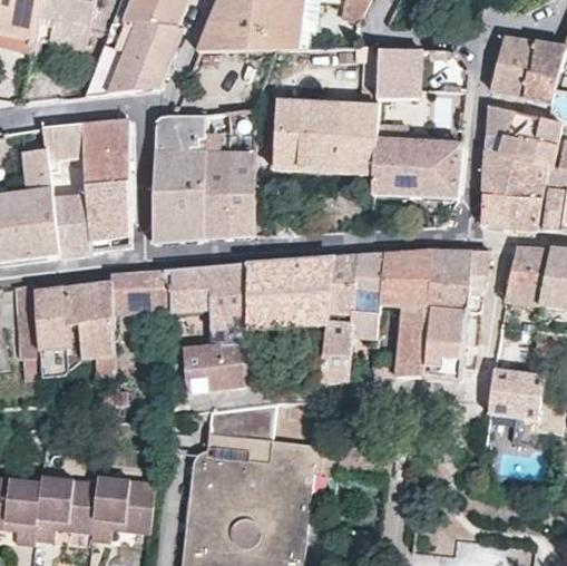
[(37,27),(42,0),(0,0),(0,33),(35,41),(35,39),(37,27)]
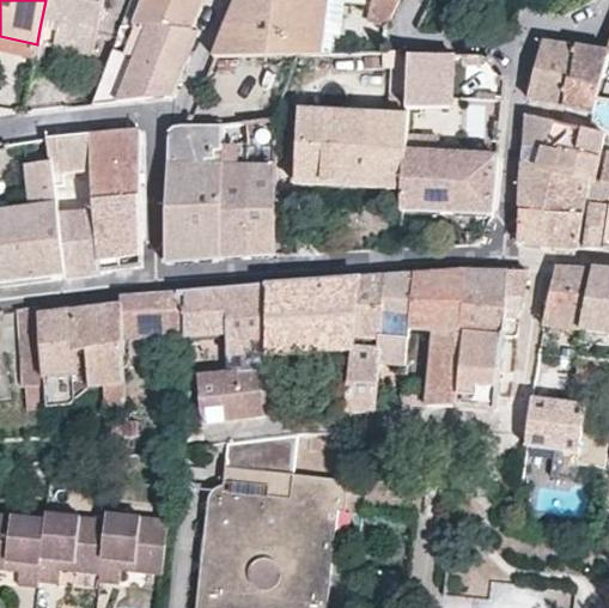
[(46,0),(40,29),(37,42),(90,52),(101,0),(46,0)]
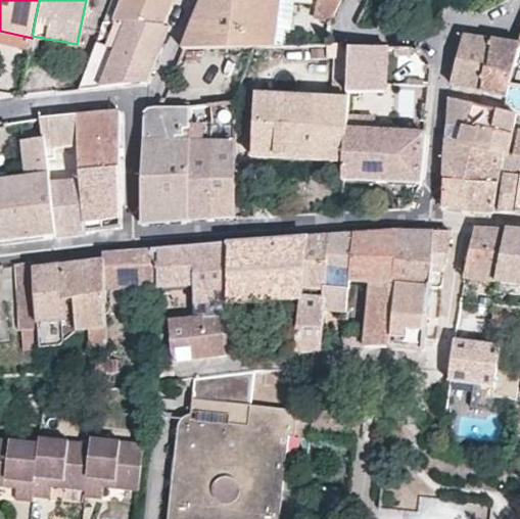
[(117,0),(110,18),(160,21),(169,0),(117,0)]
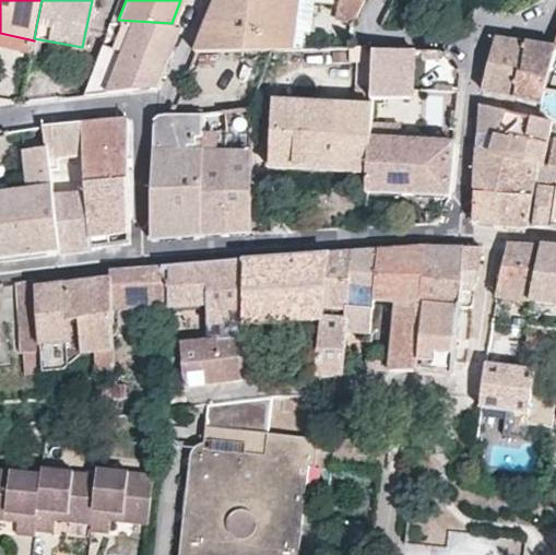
[(281,48),(291,47),(296,0),(211,0),(192,48),(267,48),(281,48)]
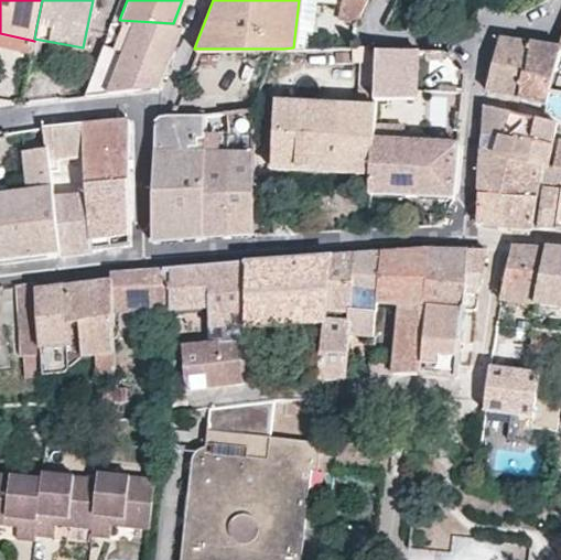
[(308,31),(311,0),(299,0),(295,30),(308,31)]
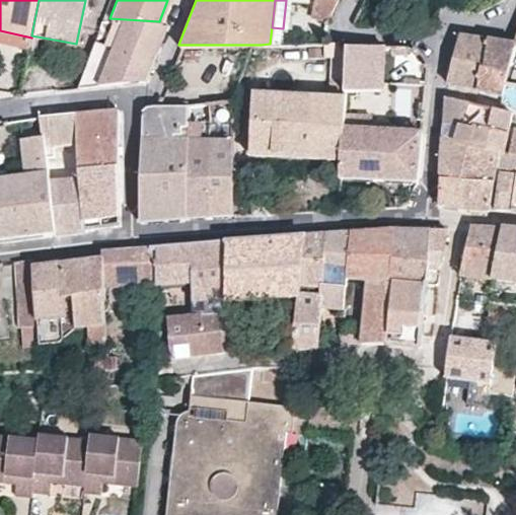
[(313,0),(312,7),(315,15),(326,17),(335,0),(313,0)]
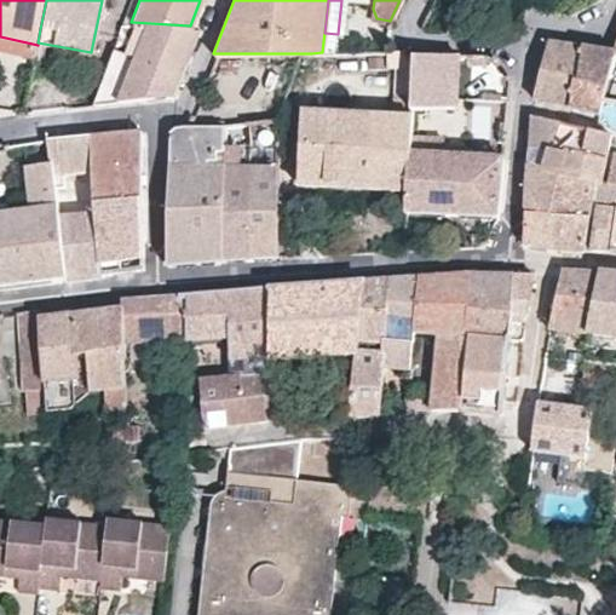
[(438,21),(432,12),(420,21),(418,23),(421,28),(426,29),(438,21)]
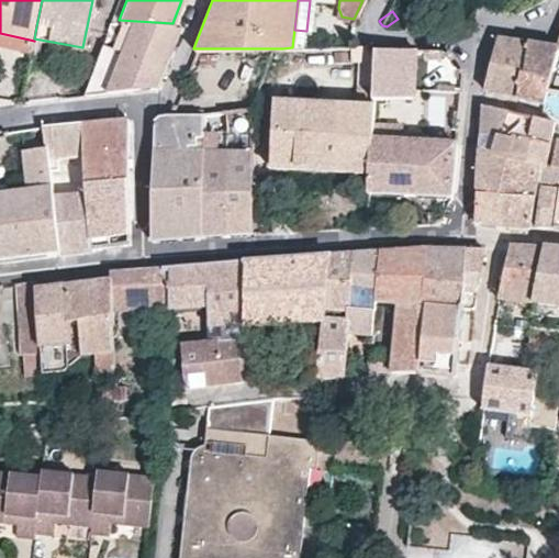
[(127,89),(155,86),(179,26),(172,23),(119,20),(110,19),(109,19),(82,92),(97,91),(121,89),(127,89)]
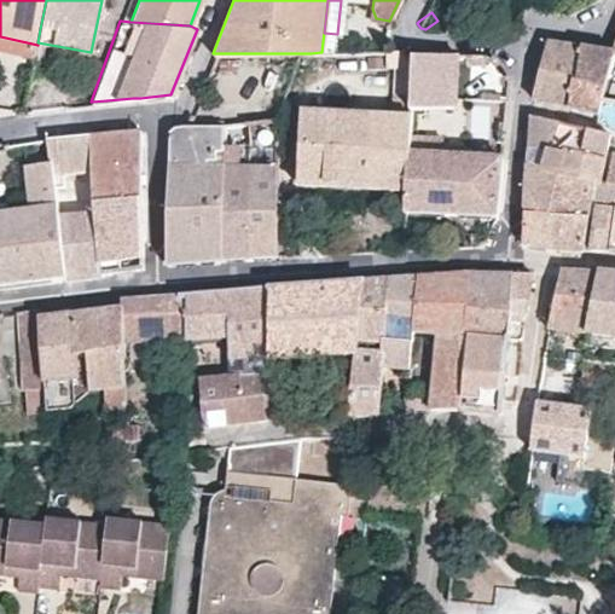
[(614,34),(611,48),(599,99),(614,100),(614,34)]
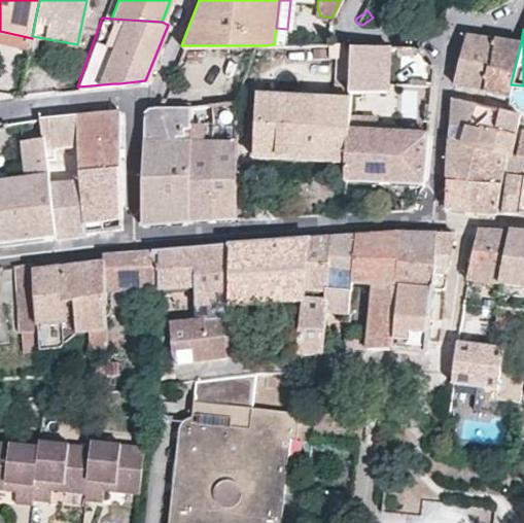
[(32,38),(0,31),(0,41),(29,48),(32,38)]
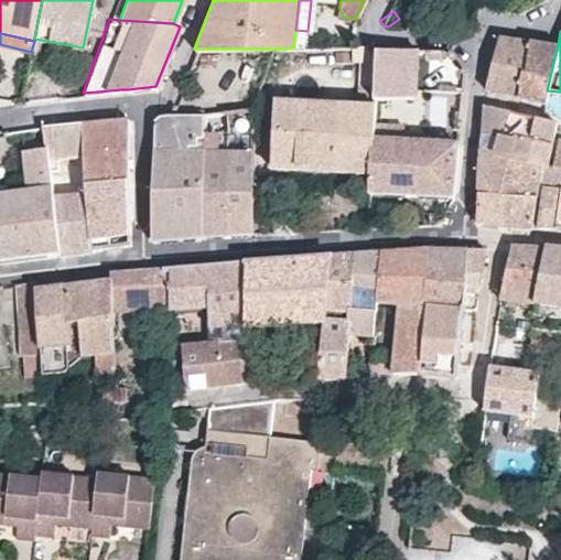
[(520,71),(525,72),(528,40),(497,35),(489,63),(520,71)]
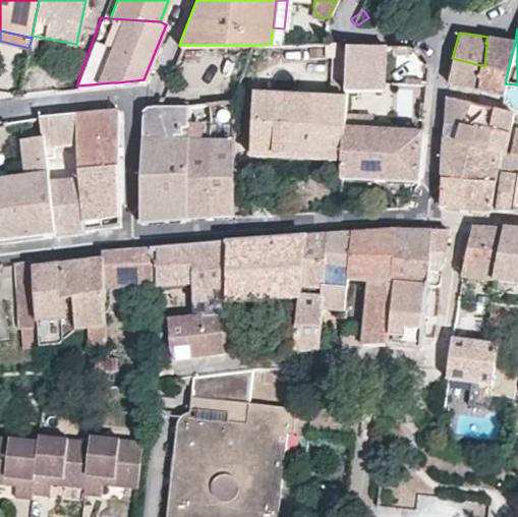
[(505,83),(515,41),(501,39),(487,37),(484,66),(480,65),(476,89),(490,92),(502,95),(505,83)]
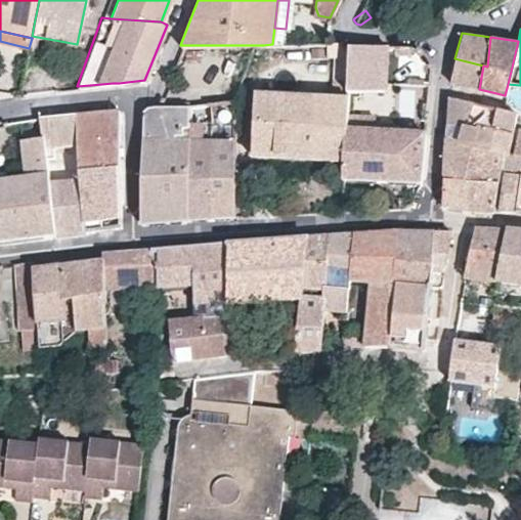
[(332,54),(330,94),(265,91),(253,91),(250,142),(250,156),(281,157),(341,160),(343,126),(343,116),(343,110),(345,90),(348,45),(348,41),(324,41),(324,43),(316,43),(316,52),(326,52),(326,53),(332,54)]
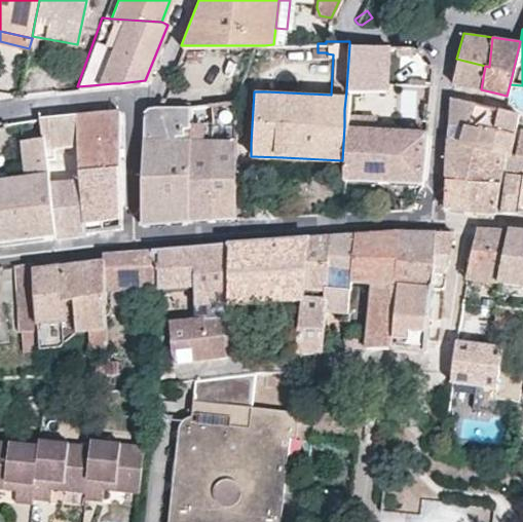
[(381,89),(385,89),(387,44),(349,45),(346,90),(381,89)]
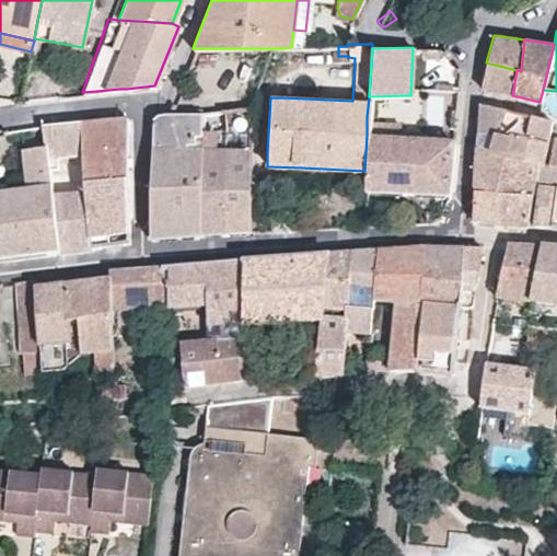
[(281,48),(267,48),(263,64),(276,69),(281,48)]
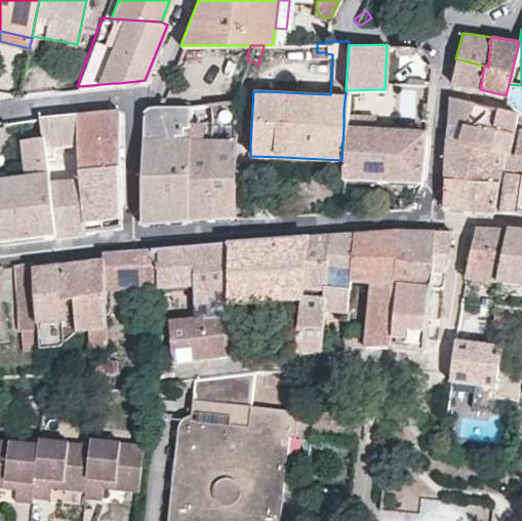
[(480,89),(484,66),(455,58),(450,82),(480,89)]
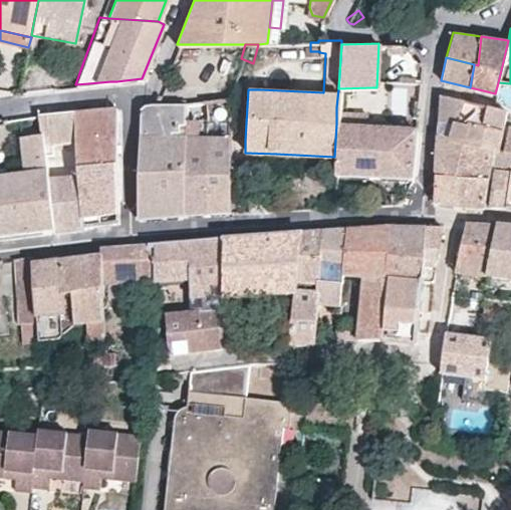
[(397,83),(420,85),(421,75),(410,74),(409,78),(397,78),(397,83)]
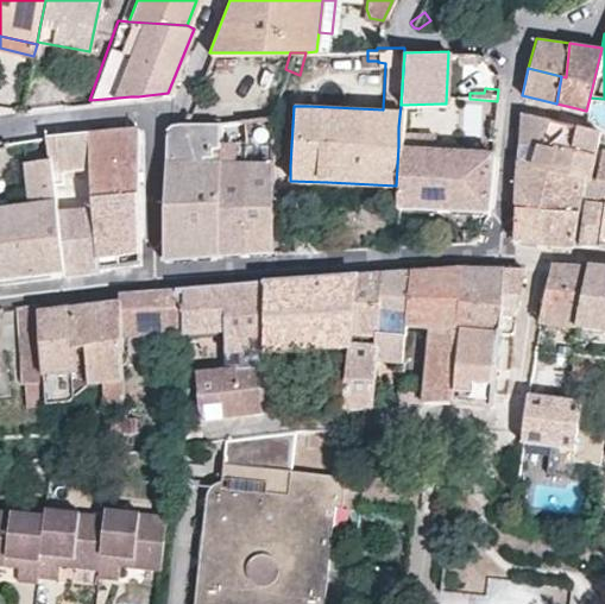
[(536,142),(593,153),(597,131),(520,111),(518,124),(517,138),(536,142)]
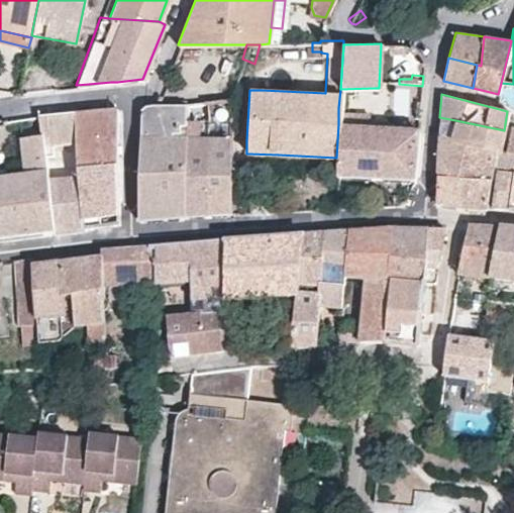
[(208,121),(230,119),(229,98),(206,100),(208,121)]
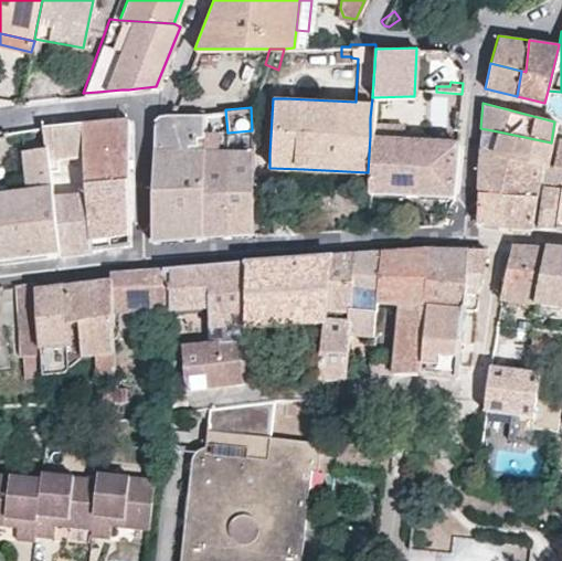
[(154,118),(154,145),(152,170),(151,199),(151,223),(151,242),(179,239),(202,236),(204,155),(203,133),(203,114),(170,113),(160,114),(154,118)]
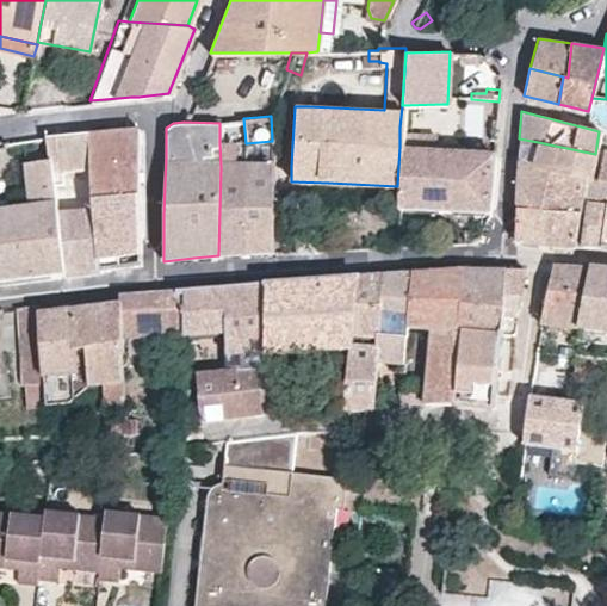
[(138,192),(137,185),(137,158),(137,127),(86,133),(88,166),(91,195),(138,192)]
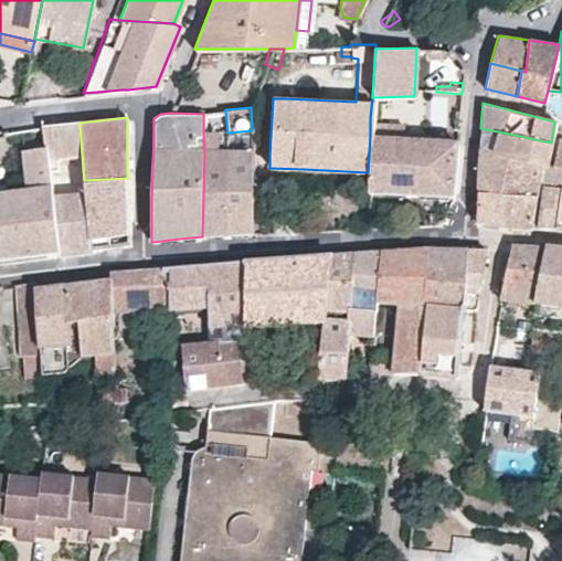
[(41,126),(43,147),(45,147),(48,158),(82,154),(80,123),(64,123),(41,126)]
